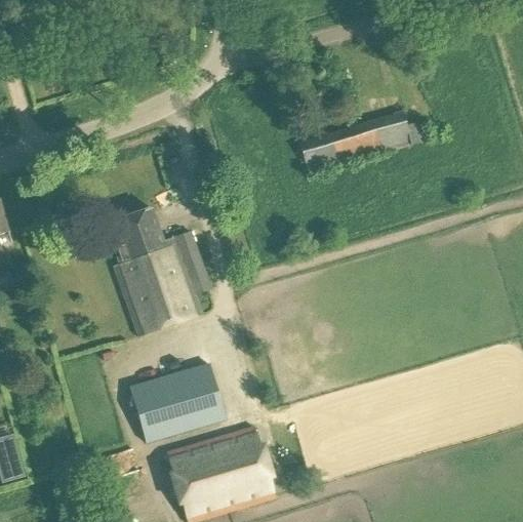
[(299,141),(309,173),(410,144),(410,142),(429,136),(424,117),(406,122),(402,110),(299,141)]
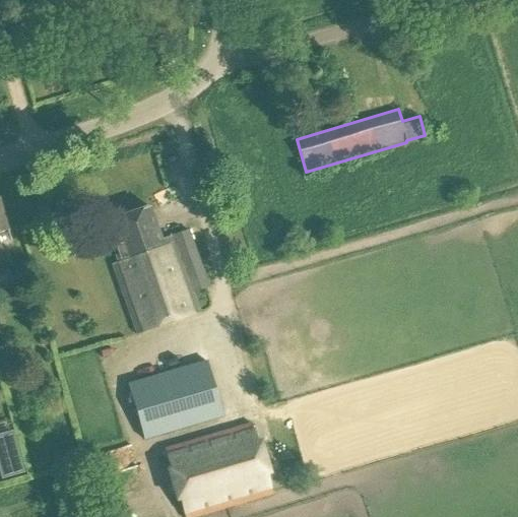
[(0,283),(12,280),(3,250),(4,250),(0,237),(0,231),(10,229),(0,197),(0,196),(0,283)]
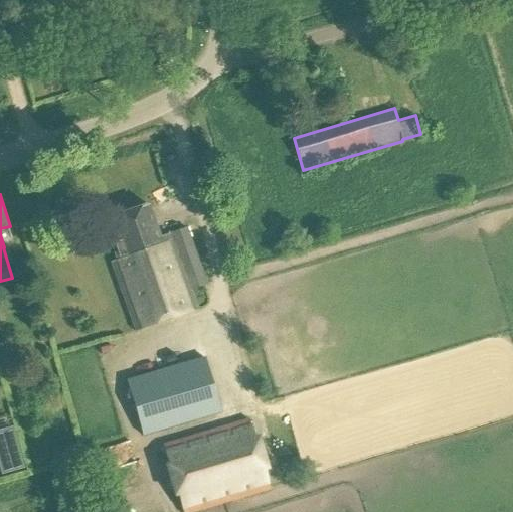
[(113,260),(137,328),(137,329),(137,330),(199,307),(199,306),(198,306),(192,288),(207,283),(187,226),(160,235),(149,203),(110,216),(118,238),(112,240),(119,258),(113,260)]
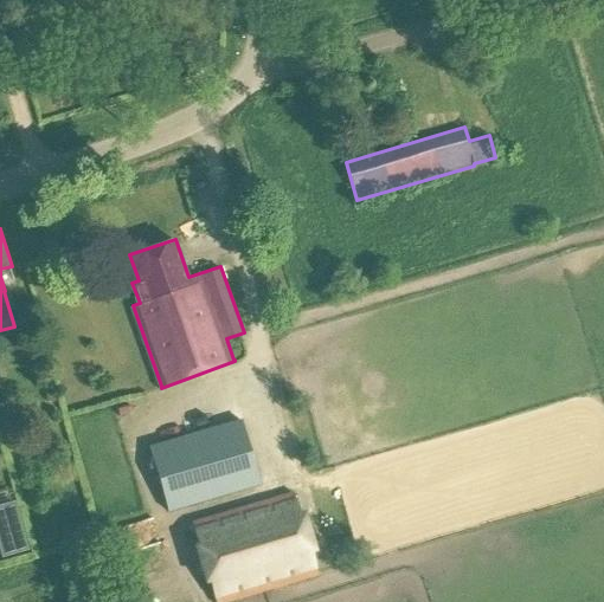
[(151,446),(169,510),(262,483),(242,419),(151,446)]
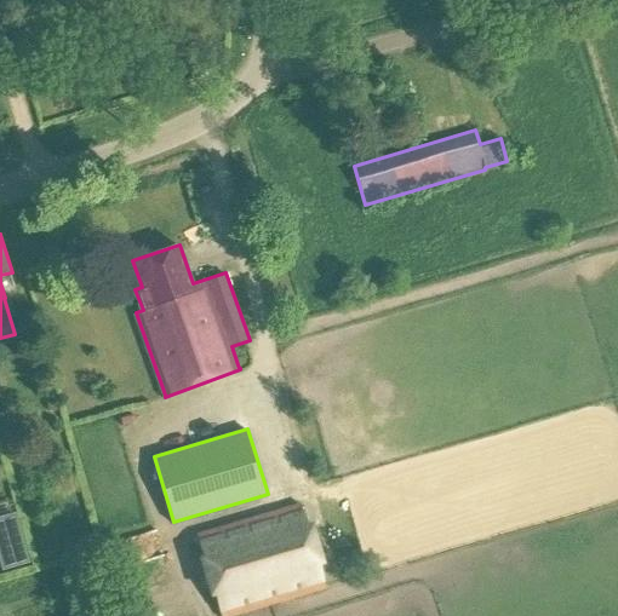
[(224,615),(326,586),(301,504),(199,534),(223,615),(224,615)]
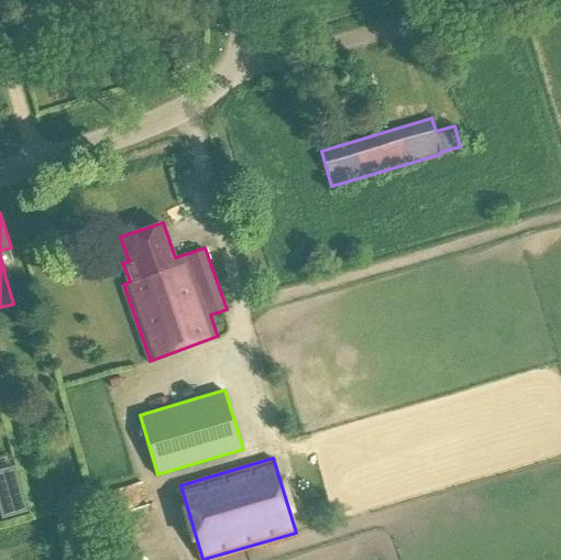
[(0,506),(2,514),(29,505),(13,459),(0,462),(0,506)]
